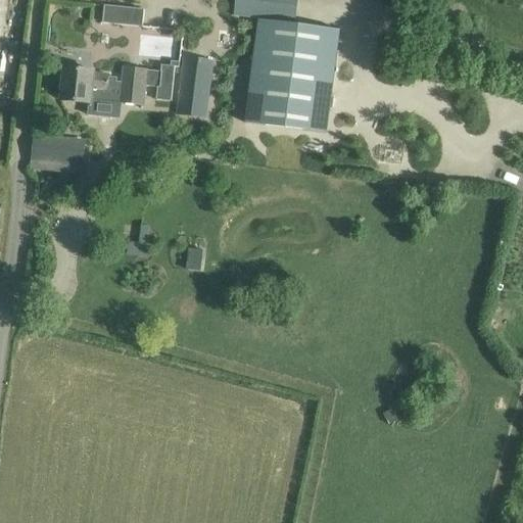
[(236,0),(235,15),(259,19),(295,25),(298,0),(236,0)]
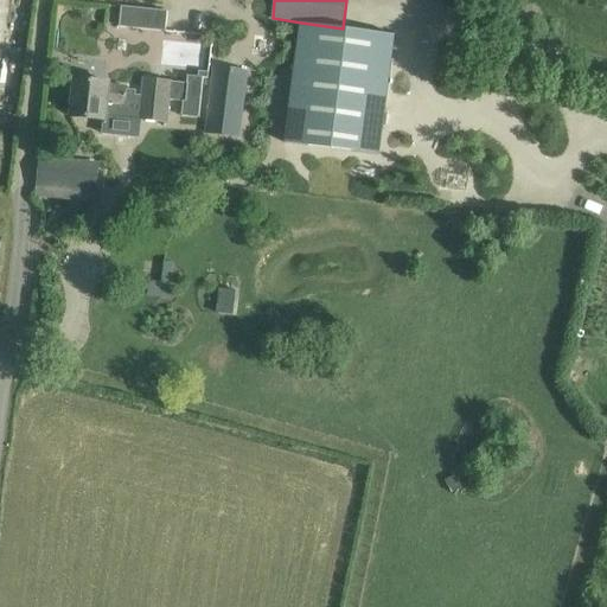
[(151,8),(121,6),(119,27),(149,30),(151,8)]
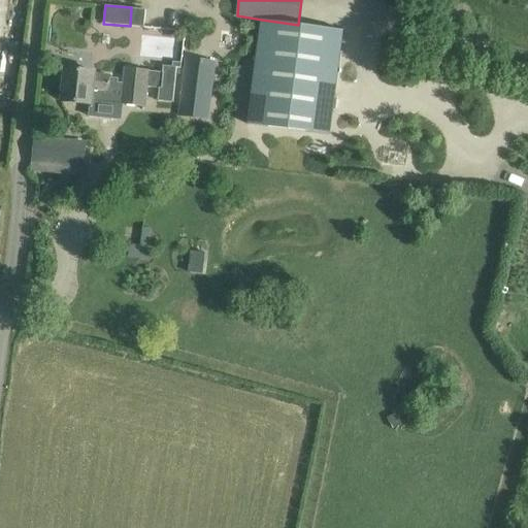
[(298,25),(262,20),(248,124),(330,135),(343,31),(298,25)]
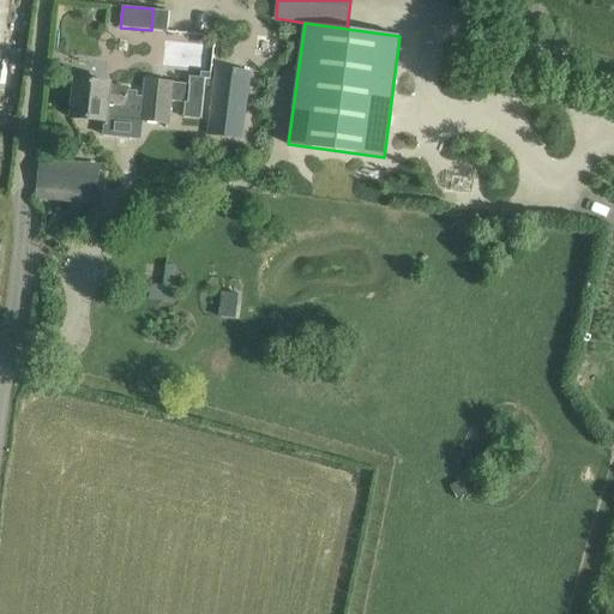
[(251,72),(217,68),(209,134),(241,139),(251,72)]
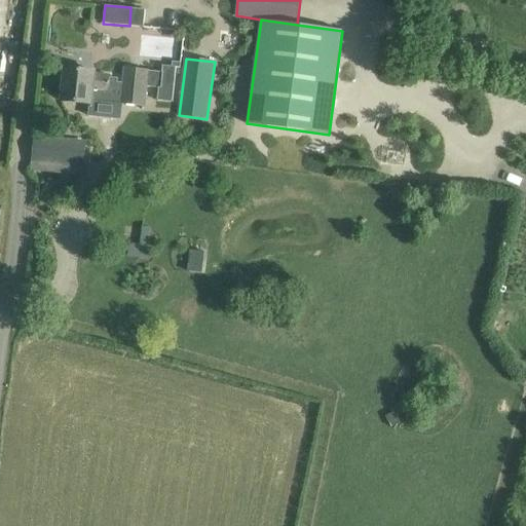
[(95,72),(66,69),(63,102),(90,104),(91,101),(145,106),(147,86),(158,88),(157,101),(172,103),(175,74),(125,69),(124,83),(118,83),(118,78),(110,78),(110,76),(94,74),(95,72)]
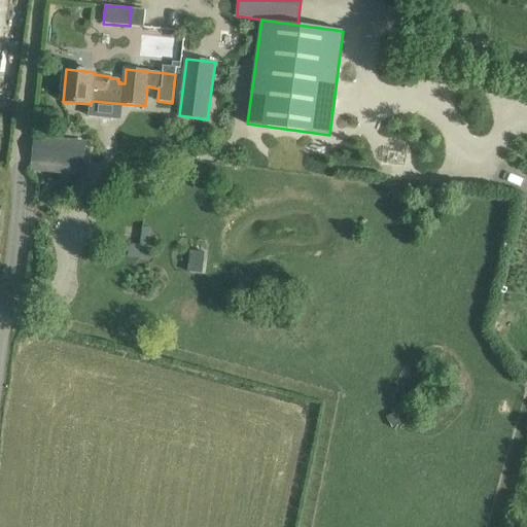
[(34,138),(32,161),(83,166),(85,143),(34,138)]
